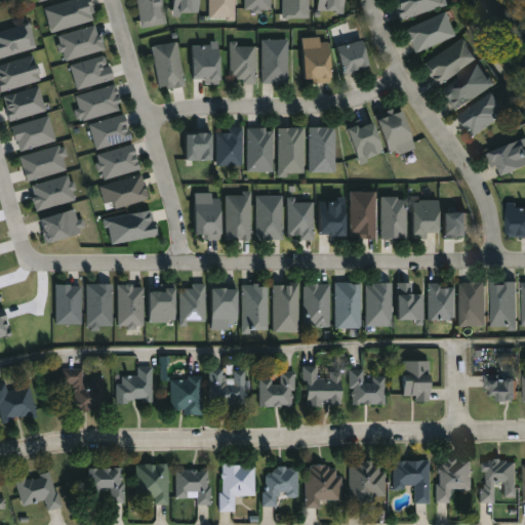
[(88,0),(94,23),(49,33),(43,8),(79,0),(88,0)]
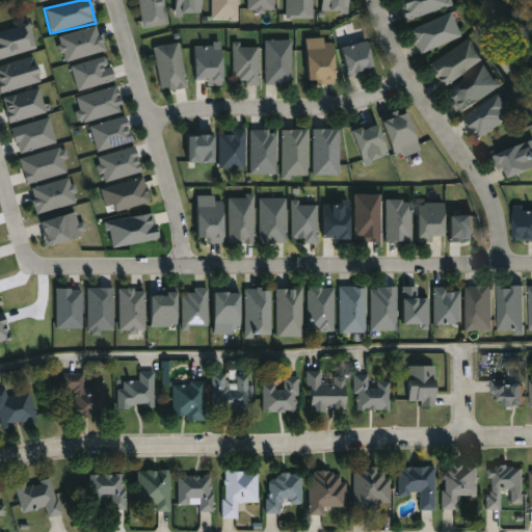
[(163,0),(167,26),(141,29),(136,0),(163,0)]
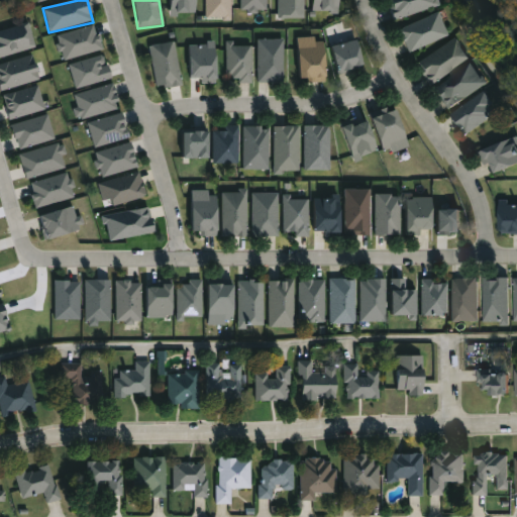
[(169,0),(193,0),(193,15),(169,15),(169,0)]
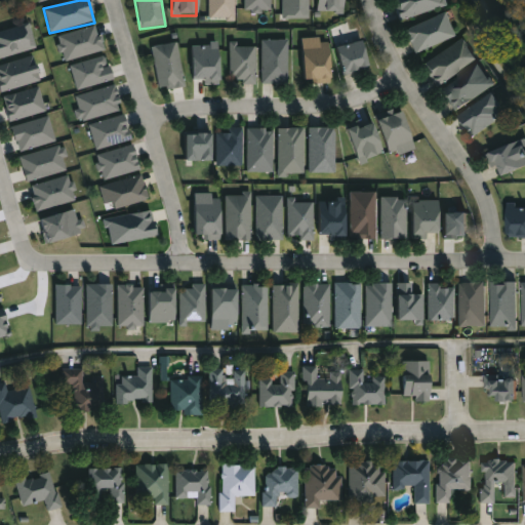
[(234,0),(234,21),(208,21),(208,0),(234,0)]
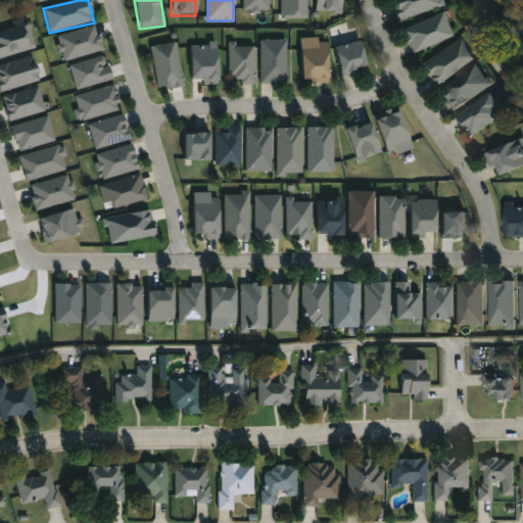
[(243,0),(243,11),(262,12),(262,9),(270,9),(269,0),(243,0)]
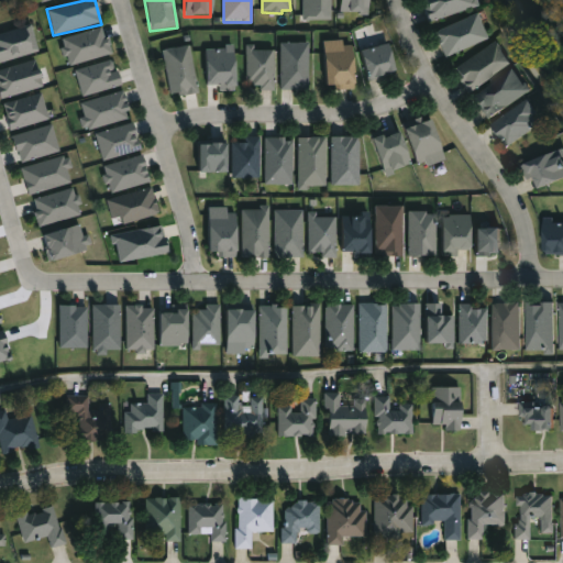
[(304,0),(330,0),(330,21),(304,21),(304,0)]
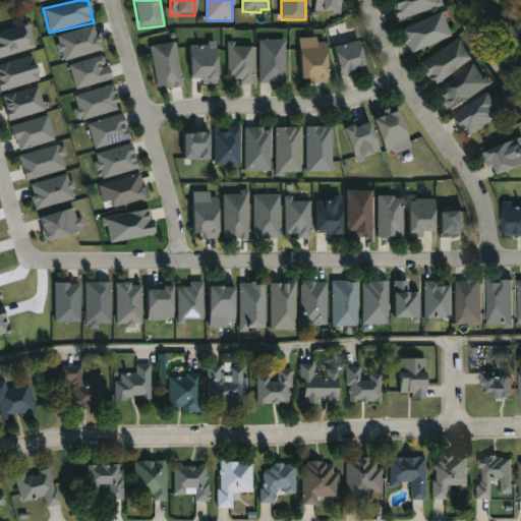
[(338,0),(338,13),(313,13),(313,0),(338,0)]
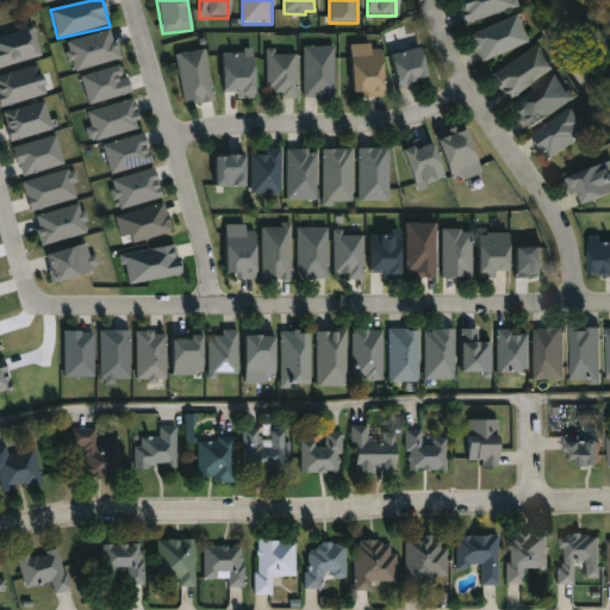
[(465,26),(454,0),(510,0),(514,8),(465,26)]
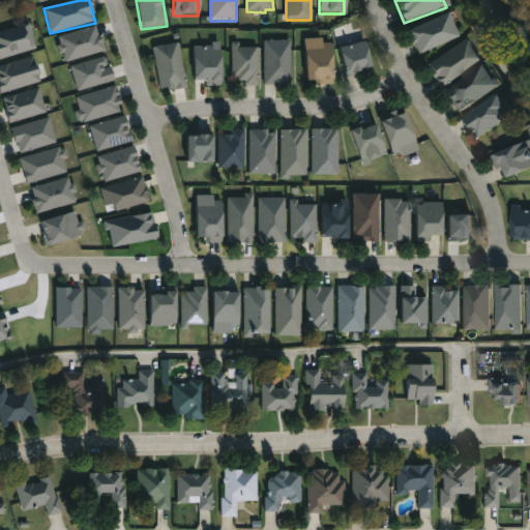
[(417,54),(407,31),(446,15),(455,37),(417,54)]
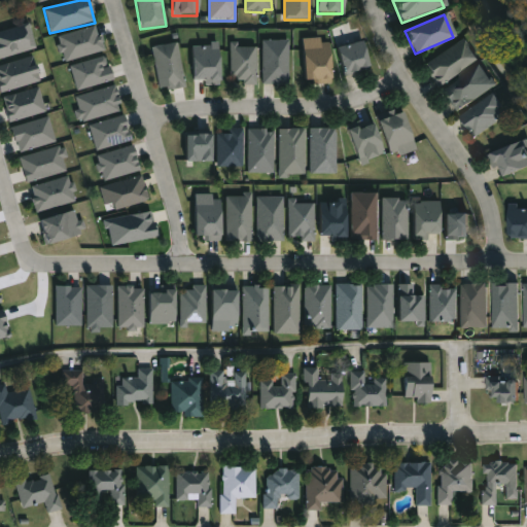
[(0,32),(30,25),(36,50),(0,59),(0,32)]
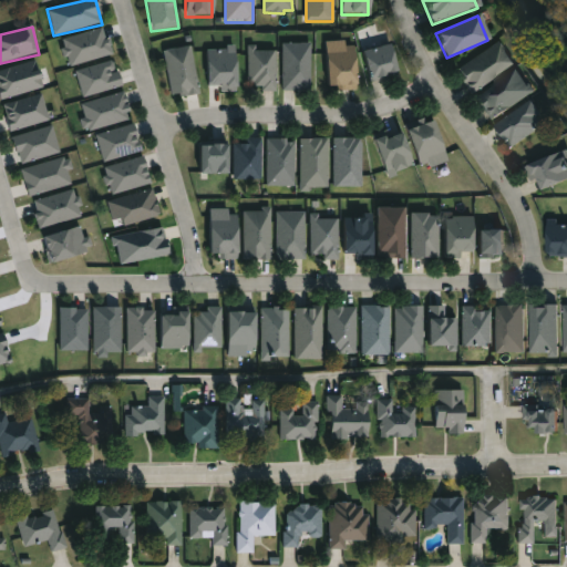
[(71,65),(112,54),(104,27),(60,39),(65,58),(68,57),(71,65)]
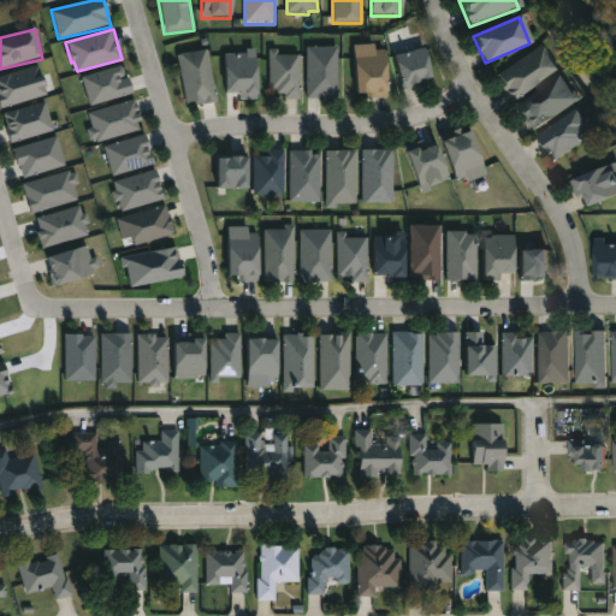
[(353,46),(383,46),(383,96),(353,96),(353,46)]
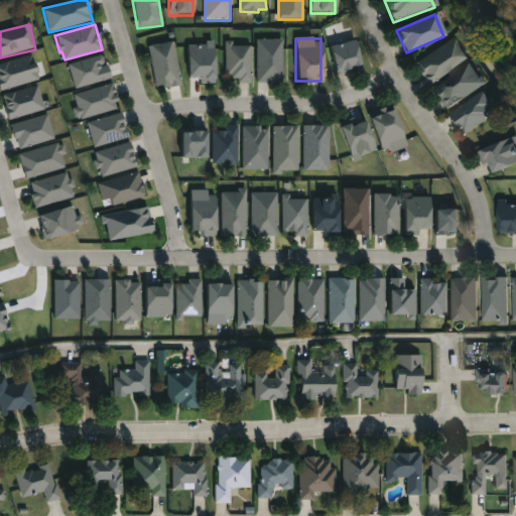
[(465,59),(428,85),(413,65),(449,38),(465,59)]
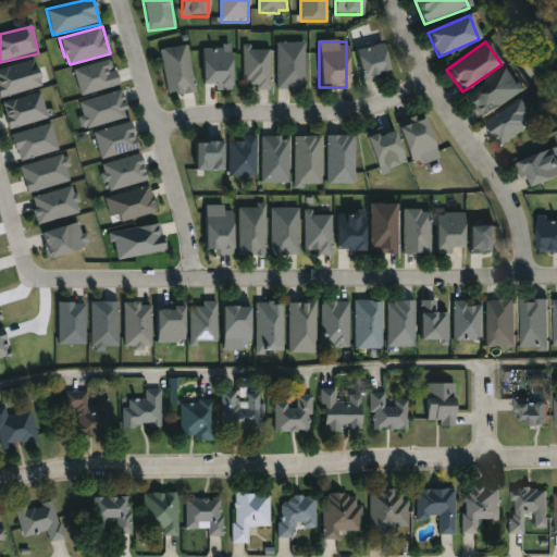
[(304,44),(304,89),(277,89),(277,44),(304,44)]
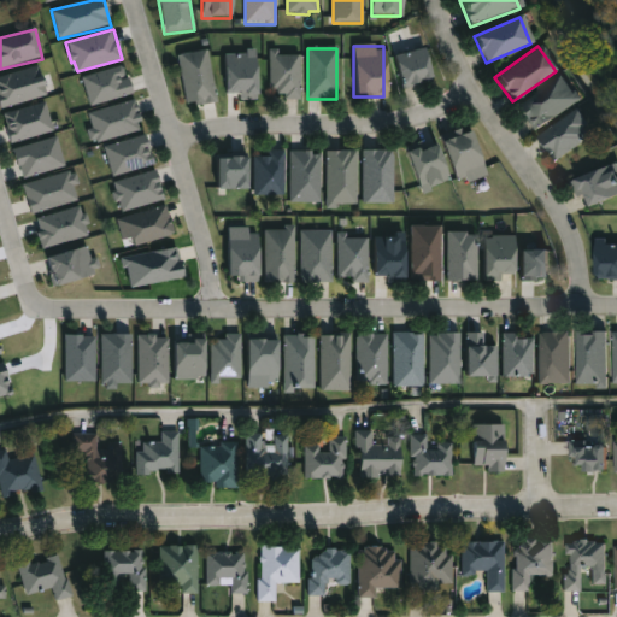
[(401,89),(392,57),(422,48),(430,81),(401,89)]
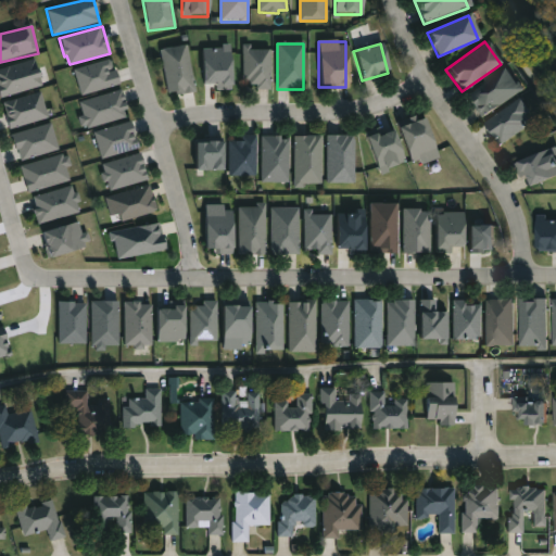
[(161,50),(188,46),(194,91),(167,96),(161,50)]
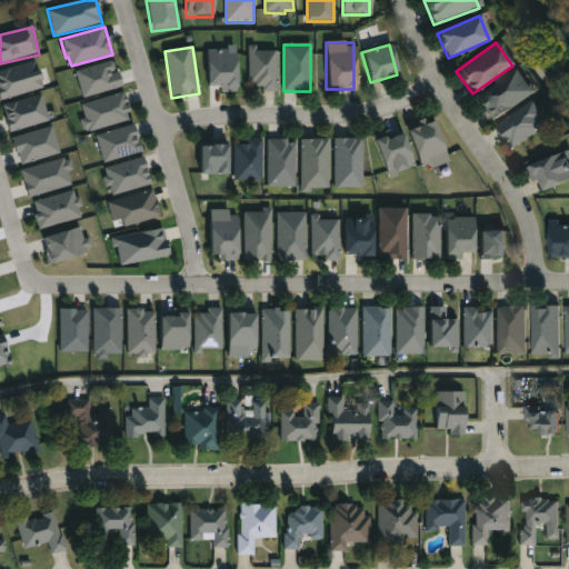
[(219,91),(219,87),(207,87),(207,50),(235,50),(235,91),(219,91)]
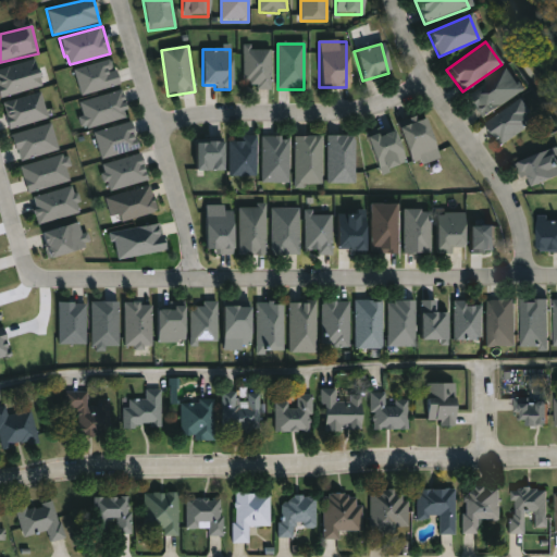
[(269,89),(243,89),(243,50),(269,50),(269,89)]
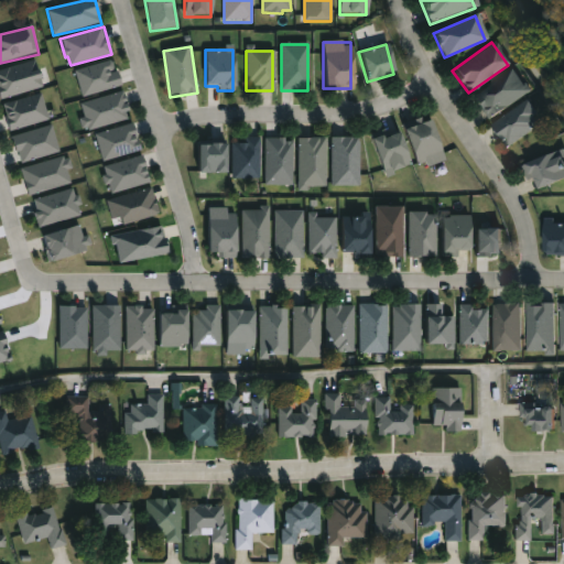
[(0,96),(1,99),(44,87),(36,60),(0,69),(0,96)]
